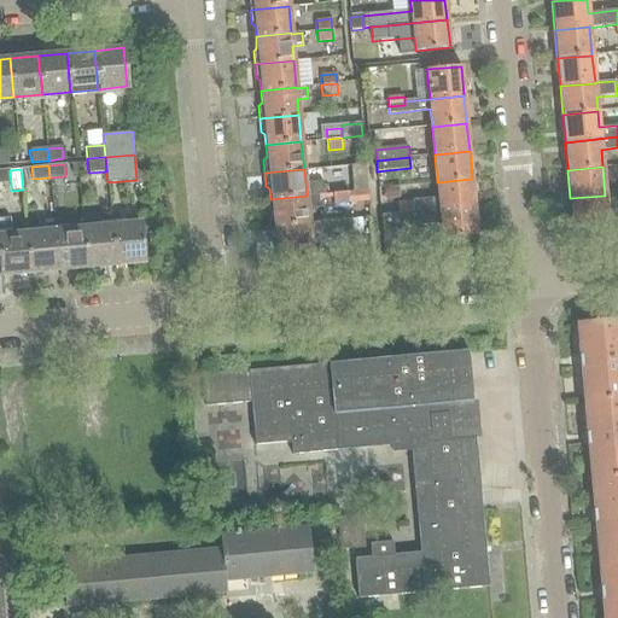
[(353,191),(367,190),(366,179),(353,180),(353,191)]
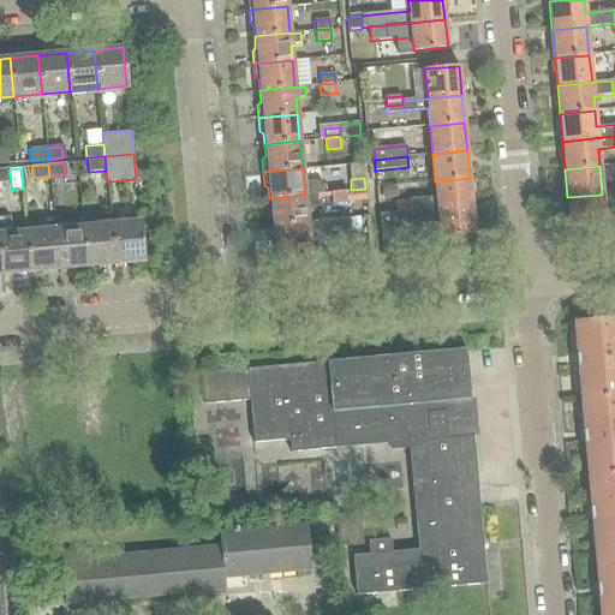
[(435,181),(437,197),(410,199),(410,201),(411,213),(413,212),(413,213),(439,210),(439,209),(472,206),(470,178),(435,181)]
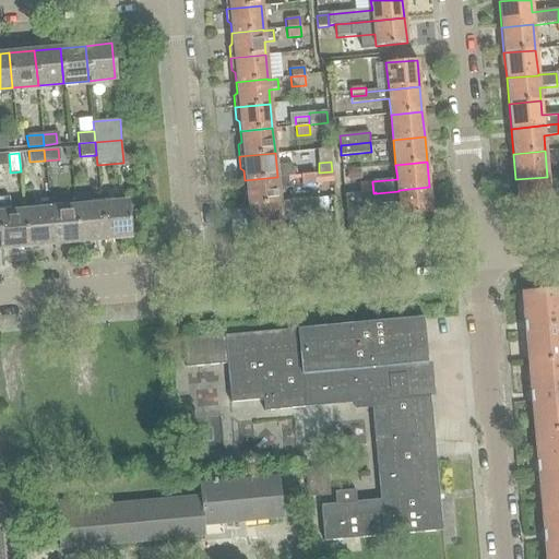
[(299,165),(300,175),(314,173),(313,164),(299,165)]
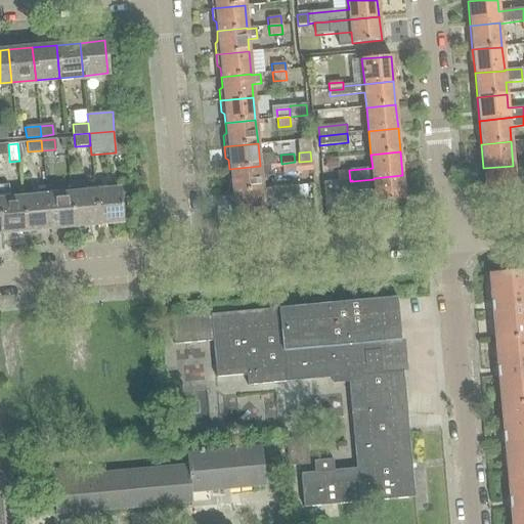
[(338,159),(325,161),(326,169),(339,168),(338,159)]
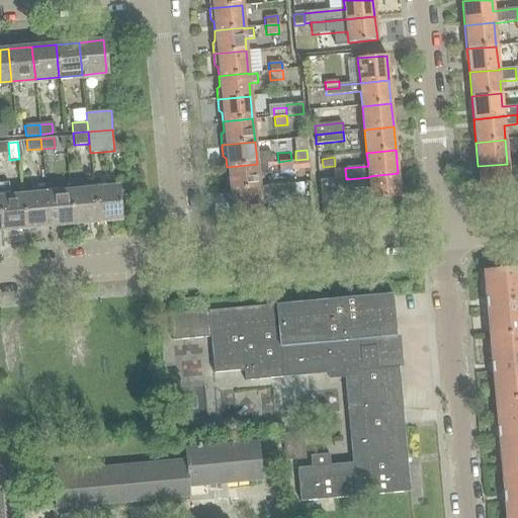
[(291,160),(278,162),(279,171),(292,170),(291,160)]
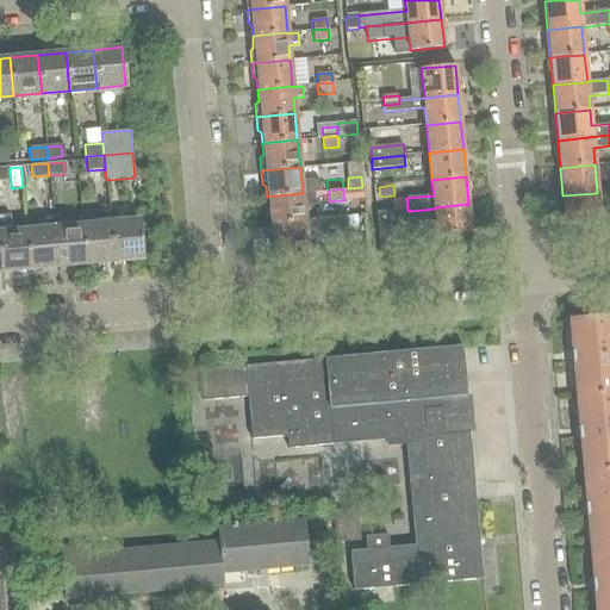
[(305,221),(304,206),(316,205),(315,193),(303,194),(303,193),(267,197),(268,209),(265,211),(266,221),(269,222),(269,224),(305,221)]
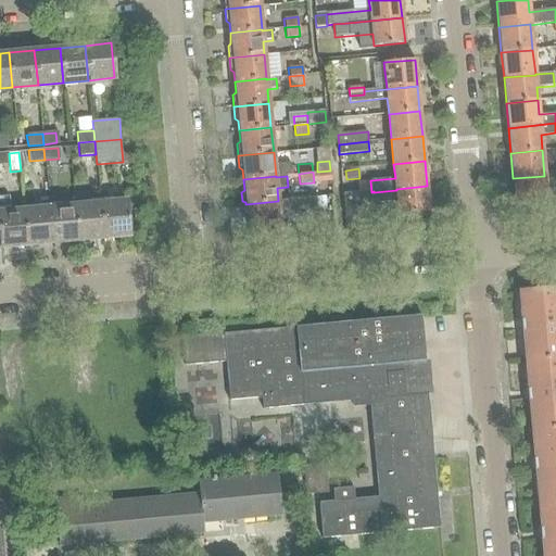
[(544,176),(513,178),(516,204),(547,201),(544,176)]
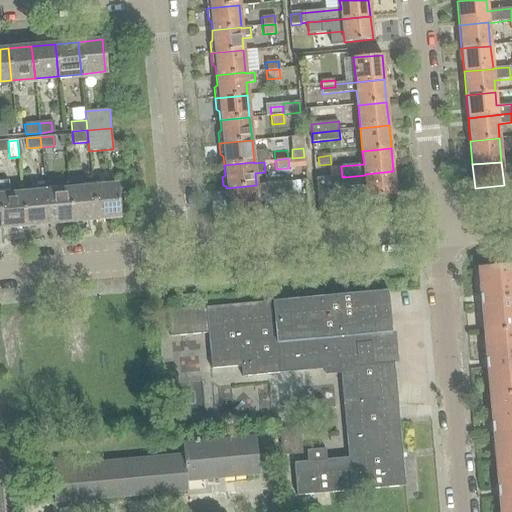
[(341,167),(330,168),(331,177),(331,178),(342,177),(341,167)]
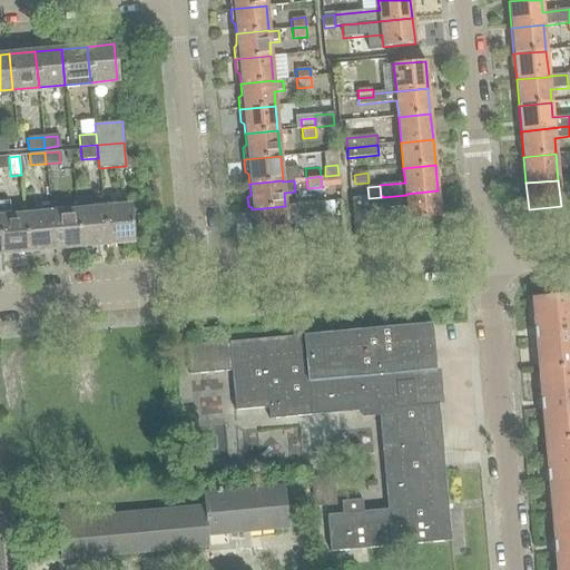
[(409,220),(440,217),(438,190),(406,194),(406,195),(383,197),(383,196),(381,197),(369,198),(370,208),(406,205),(409,220)]
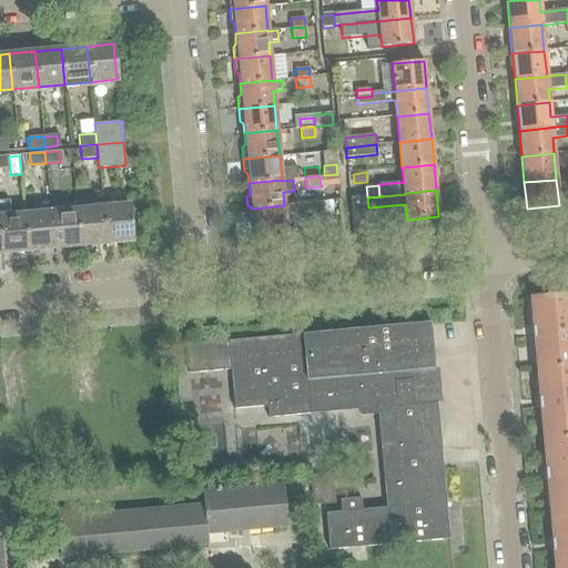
[(367,196),(350,198),(352,221),(369,220),(368,208),(367,198),(367,196)]
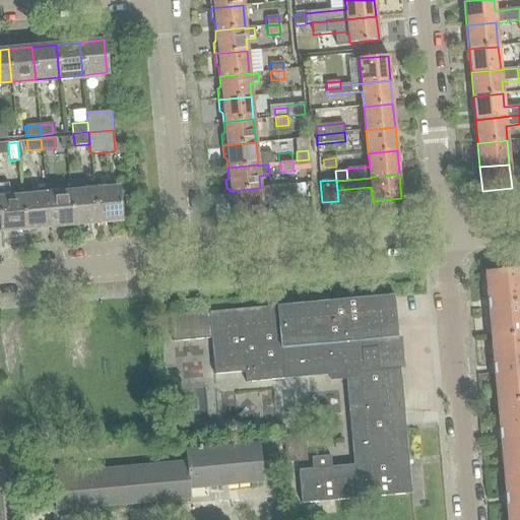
[(260,188),(230,191),(231,201),(229,203),(229,210),(232,211),(232,214),(262,212),(261,199),(283,197),(283,195),(296,194),(295,184),(260,188)]
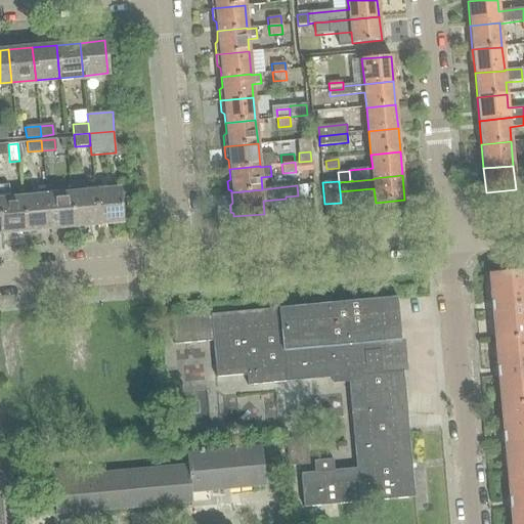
[(306,185),(298,186),(299,194),(307,194),(306,185)]
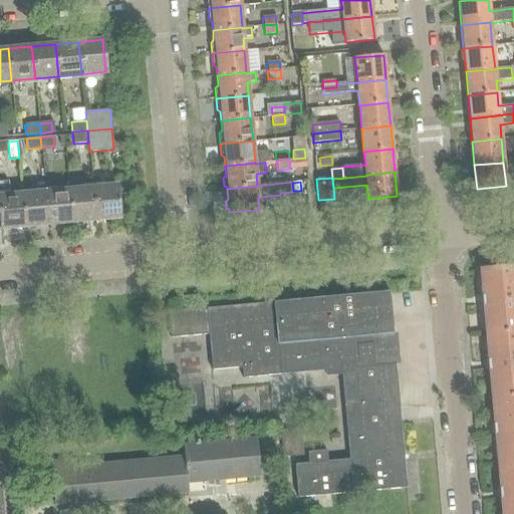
[(116,185),(92,187),(95,220),(119,218),(116,185)]
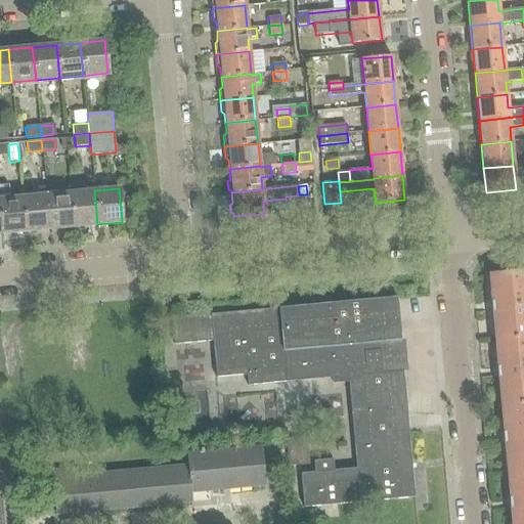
[(94,190),(71,193),(74,226),(97,224),(94,190)]
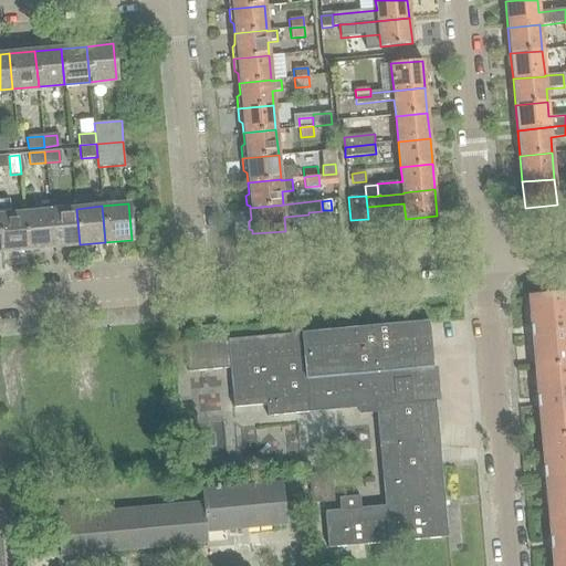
[(76,209),(50,211),(54,247),(80,244),(76,209)]
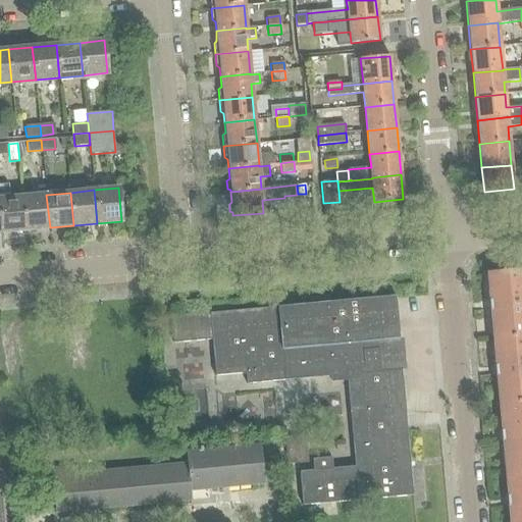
[(46,195),(22,197),(25,230),(50,227),(46,195)]
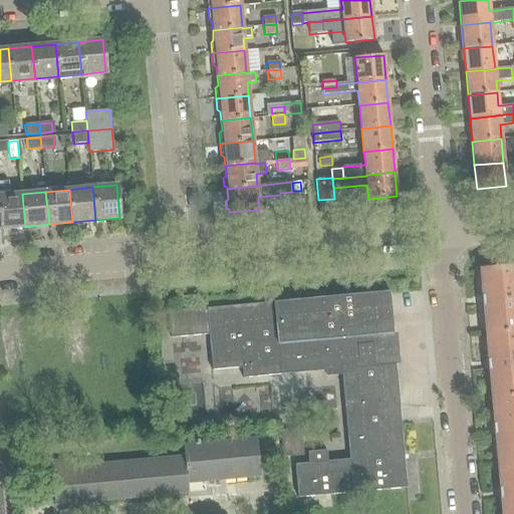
[(22,194),(0,195),(0,209),(2,229),(25,227),(22,194)]
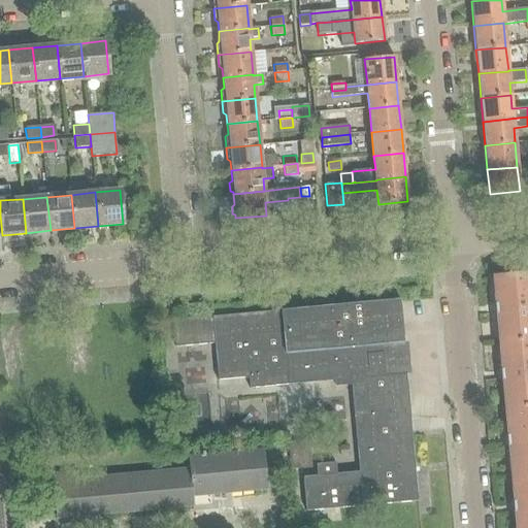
[(498,342),(527,339),(527,272),(493,276),(498,342)]
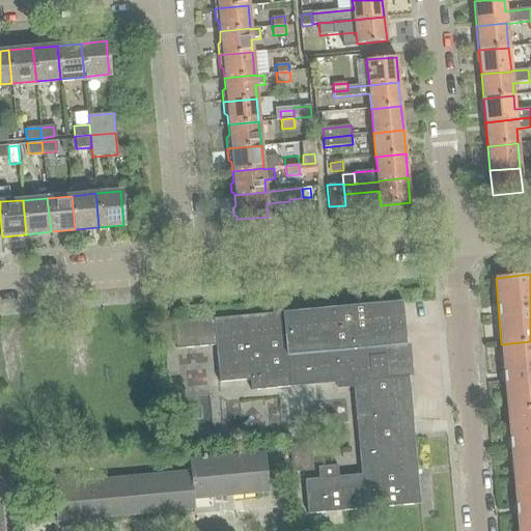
[(141,340),(36,351),(46,448),(94,444),(102,528),(93,529),(93,530),(219,530),(217,507),(192,510),(185,430),(323,418),(332,530),(409,530),(398,416),(415,415),(407,328),(340,333),(340,342),(143,361),(141,340)]
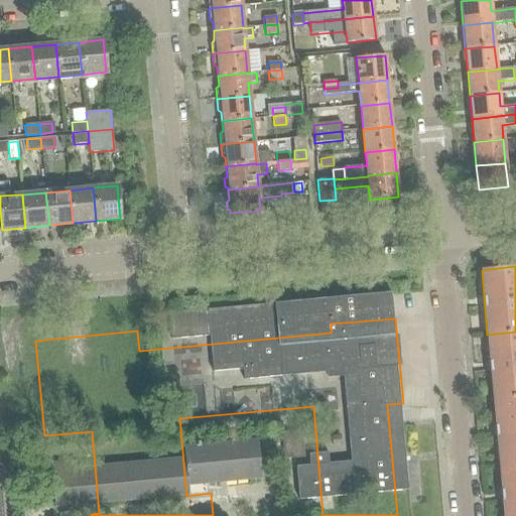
[(493,399),(515,397),(515,332),(487,335),(493,399)]
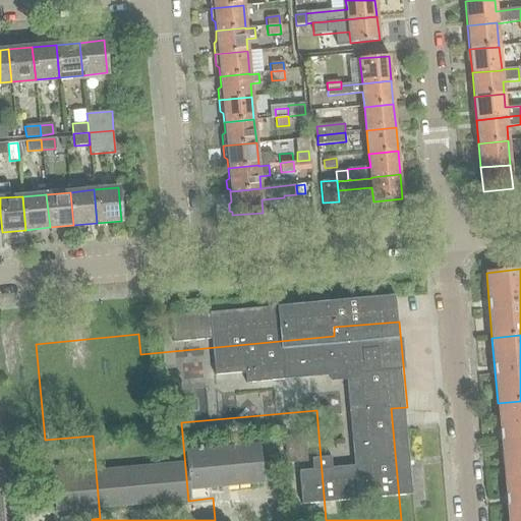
[(504,468),(520,466),(520,401),(498,403),(504,468)]
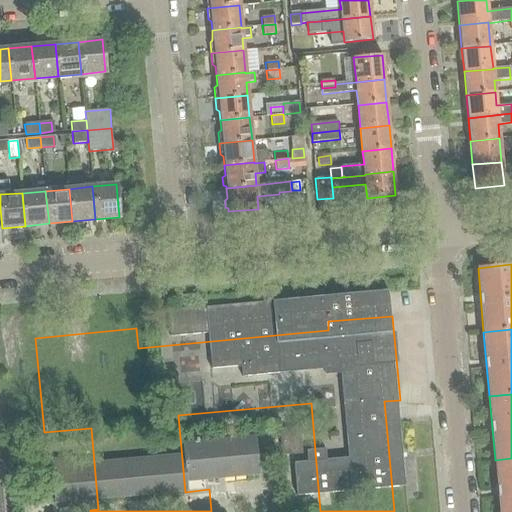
[(499,511),(511,511),(511,458),(495,460),(499,511)]
